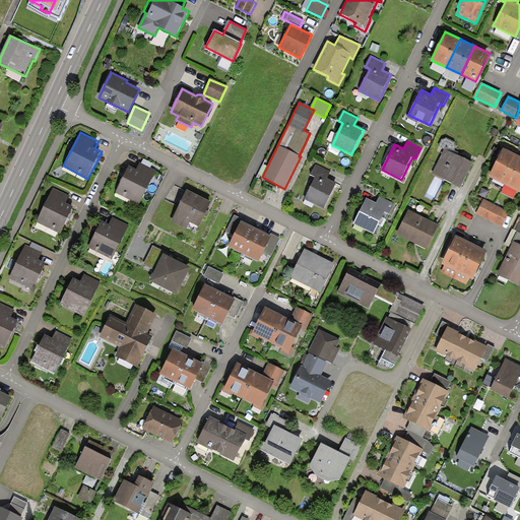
[(519,156),(503,148),(489,178),(519,193),(519,156)]
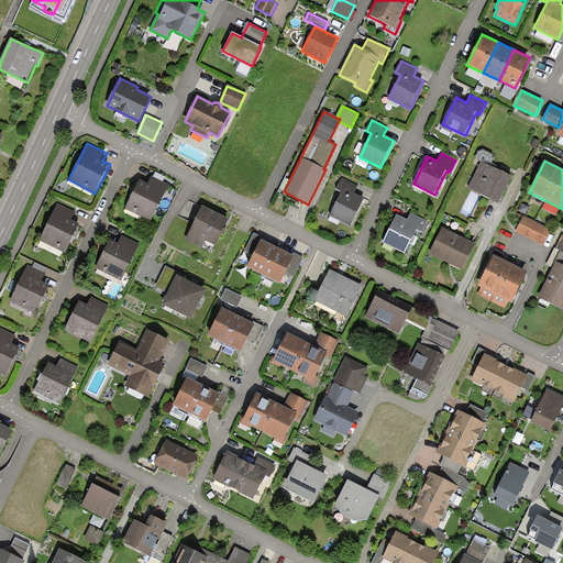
[(492,166),(483,162),(470,189),(498,203),(512,176),(492,166)]
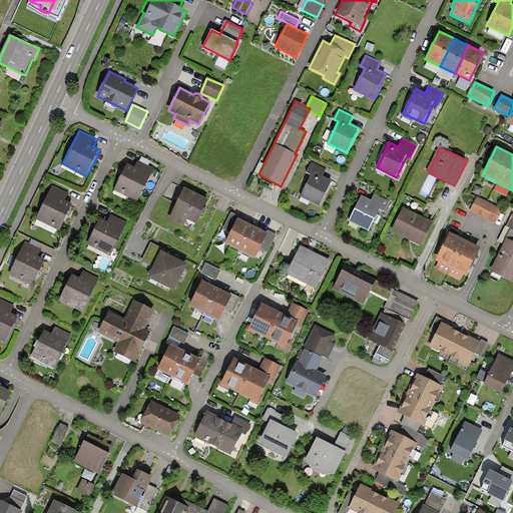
[(138,160),(134,167),(127,163),(123,171),(113,190),(137,202),(154,168),(138,160)]
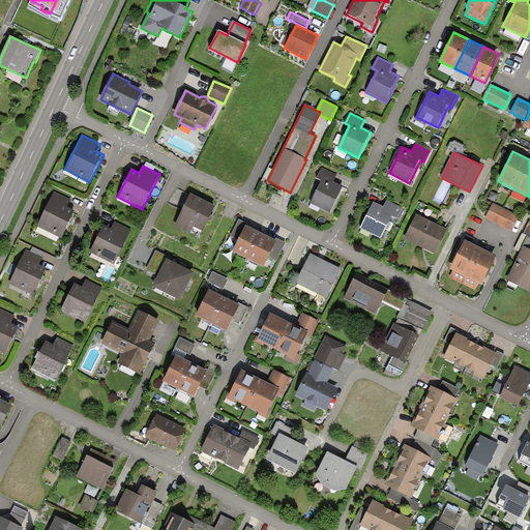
[(316,180),(321,182),(311,203),(329,212),(343,187),(333,182),(337,175),(323,168),(316,180)]
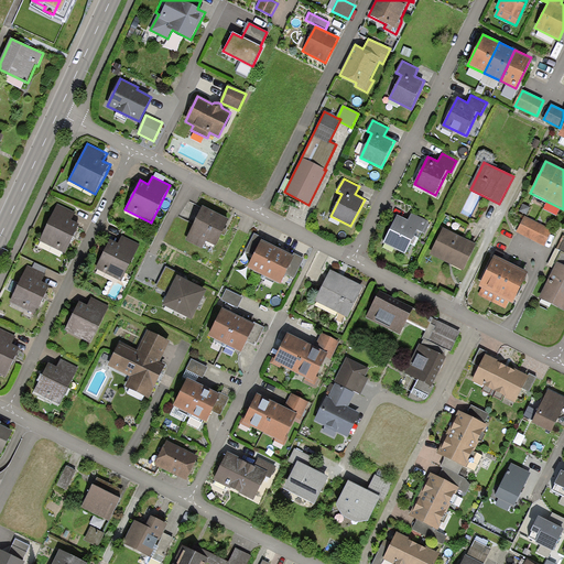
[(75,213),(57,204),(40,242),(66,255),(75,236),(79,225),(72,220),(75,213)]
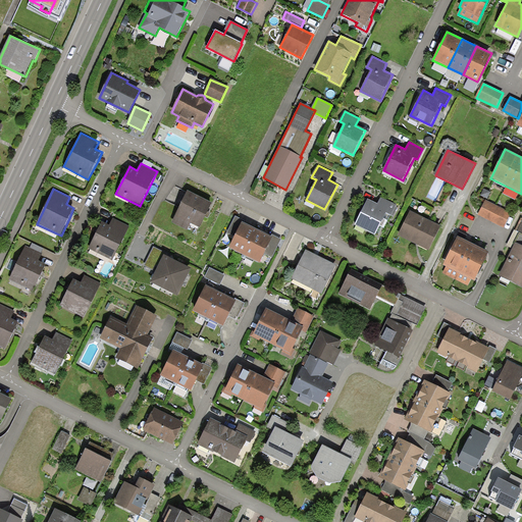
[(491,193),(484,189),(480,196),(487,199),(491,193)]
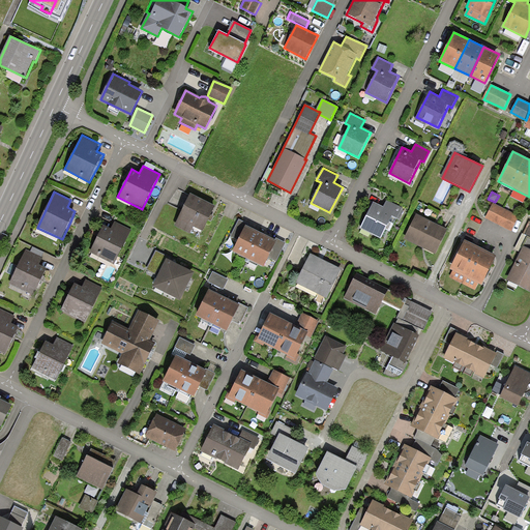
[(215,206),(190,194),(175,226),(190,233),(194,227),(203,232),(209,218),(215,206)]
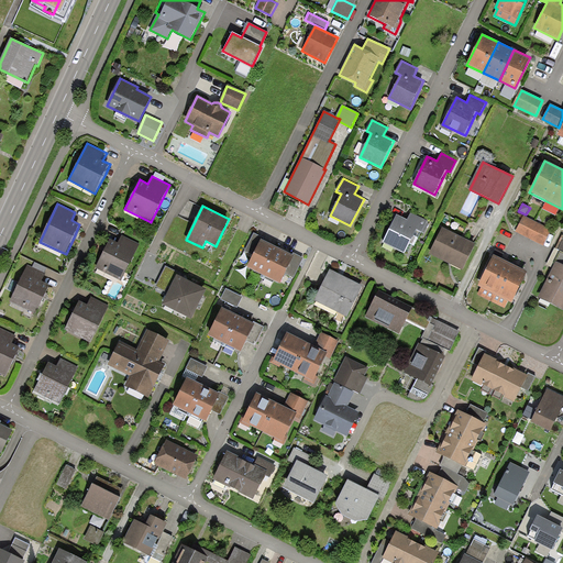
[(407,220),(396,214),(383,242),(406,253),(416,231),(424,234),(431,222),(411,212),(407,220)]
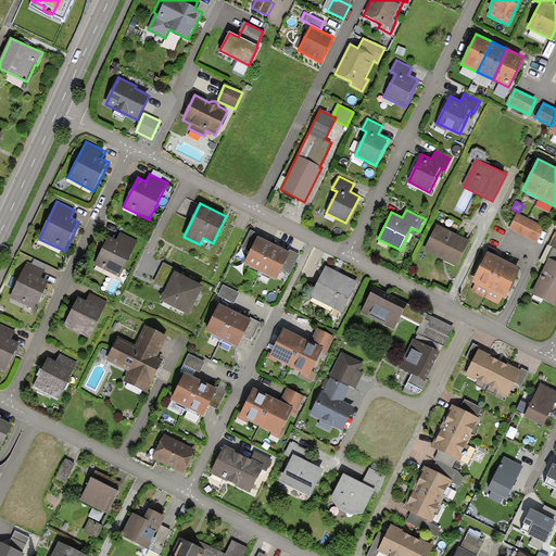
[(545,227),(518,214),(510,230),(536,243),(545,227)]
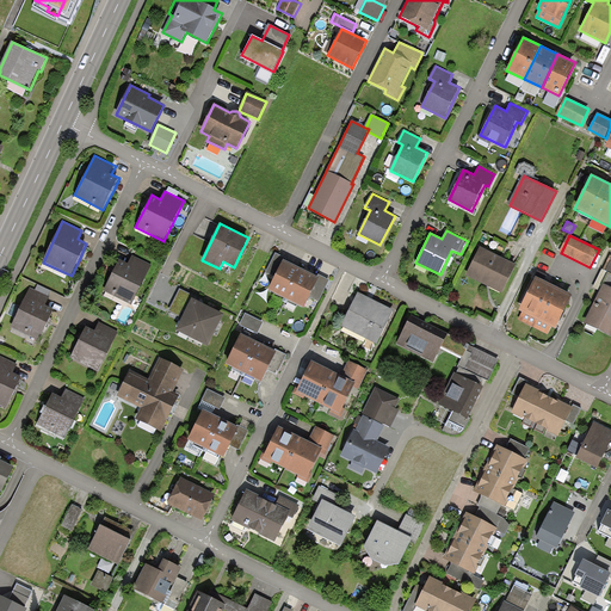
[(517,265),(480,247),(467,275),(504,292),(517,265)]
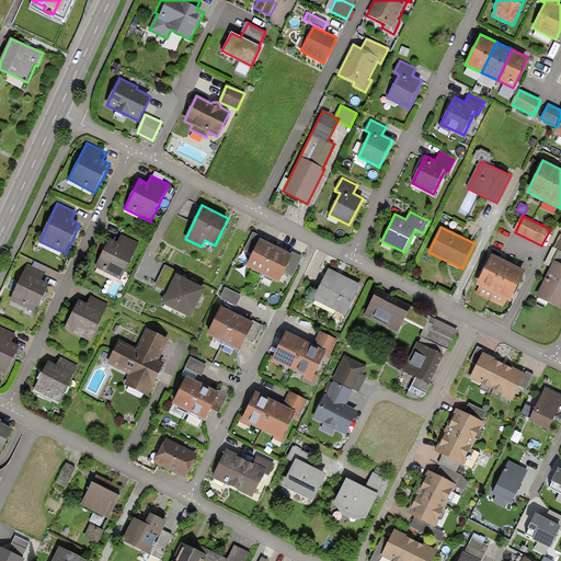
[(292,255),(262,240),(263,237),(252,231),(243,251),(252,254),(245,266),(279,283),(284,273),(293,276),(302,258),(293,252),(292,255)]
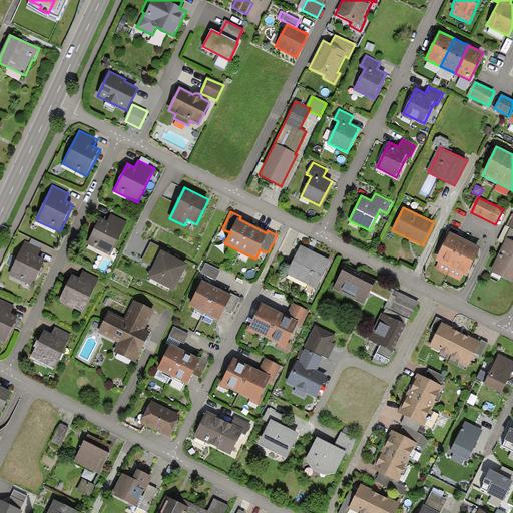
[(107,221),(100,217),(95,227),(86,244),(110,257),(128,222),(111,213),(107,221)]
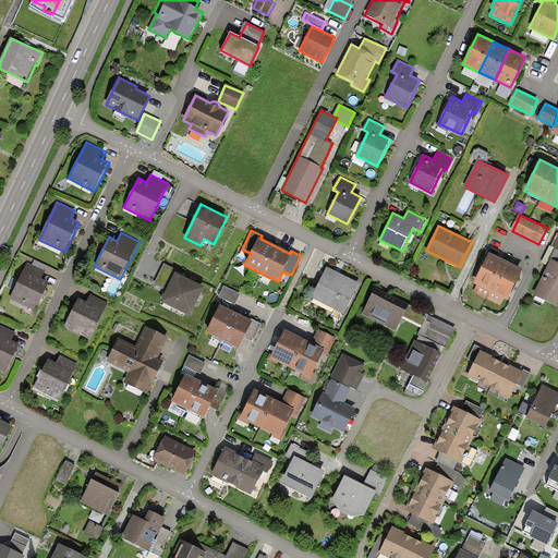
[(552,258),(557,262),(557,233),(542,262),(548,265),(552,258)]
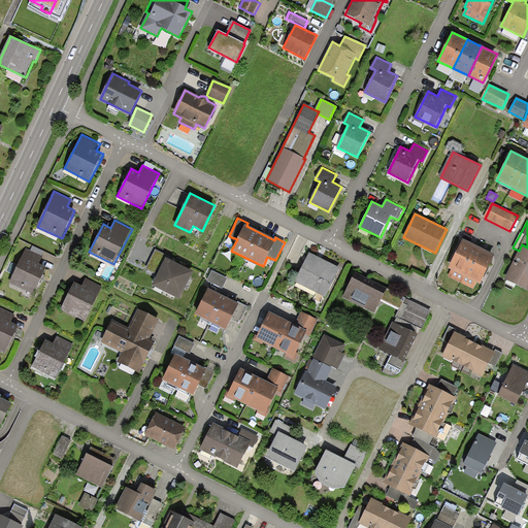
[(475,246),(463,240),(450,268),(452,269),(449,275),(473,288),(476,282),(480,283),(493,256),(481,250),(475,246)]
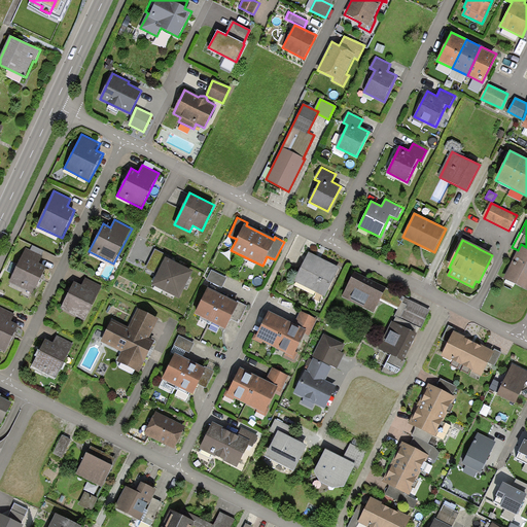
[(526,247),(521,244),(518,250),(503,278),(526,289),(526,247)]
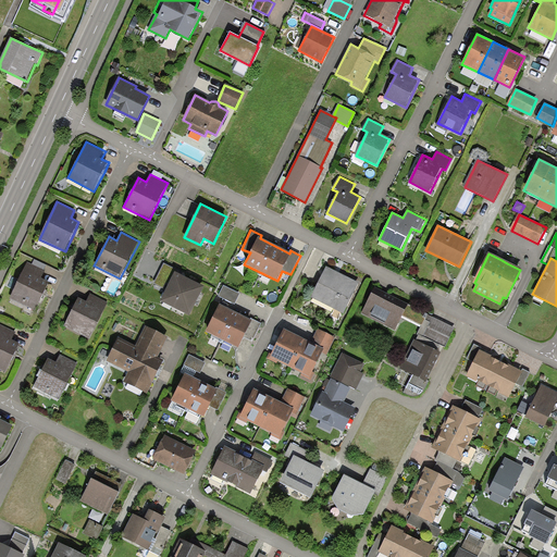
[(32,264),(27,262),(10,299),(35,311),(44,293),(49,283),(39,279),(47,264),(34,259),(32,264)]
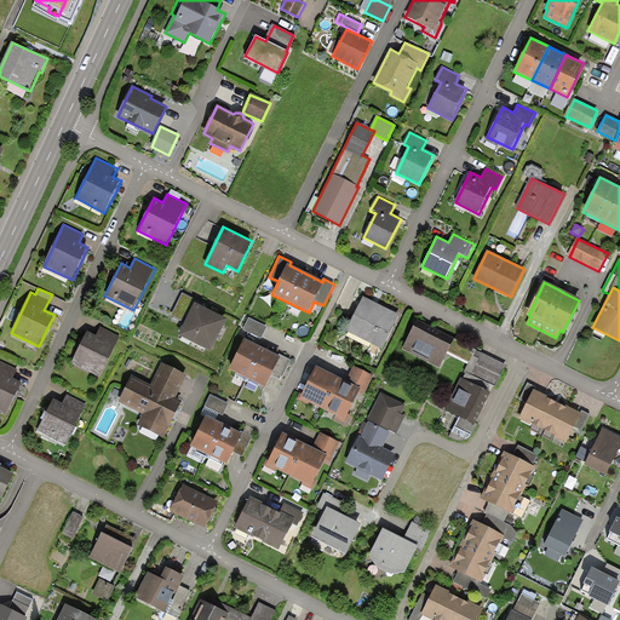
[(204,308),(206,305),(183,294),(172,316),(187,322),(179,336),(212,351),(228,320),(204,308)]
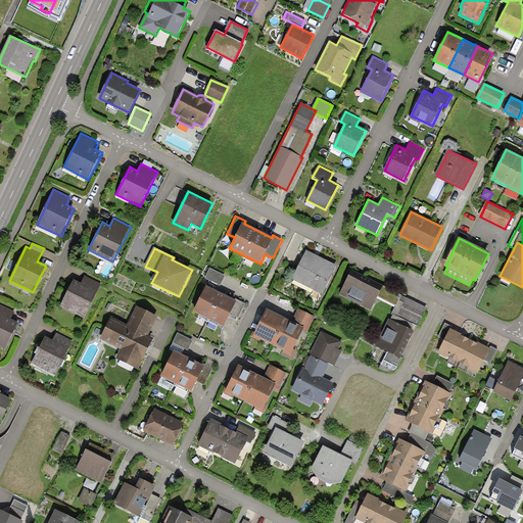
[(337,267),(307,250),(292,280),(314,291),(311,295),(318,299),(321,294),(323,294),(337,267)]
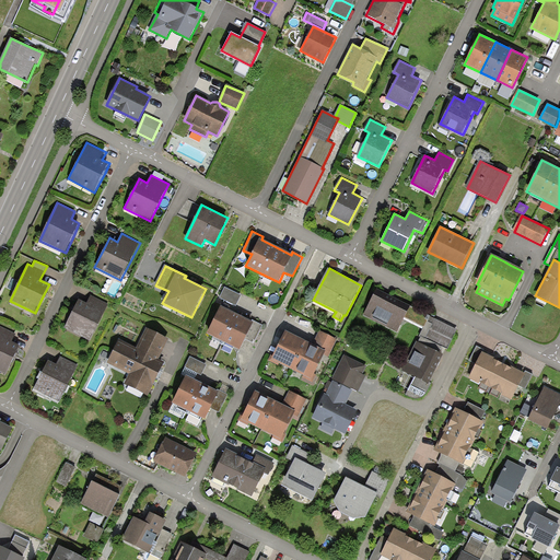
[(241,295),(224,288),(218,301),(235,308),(241,295)]
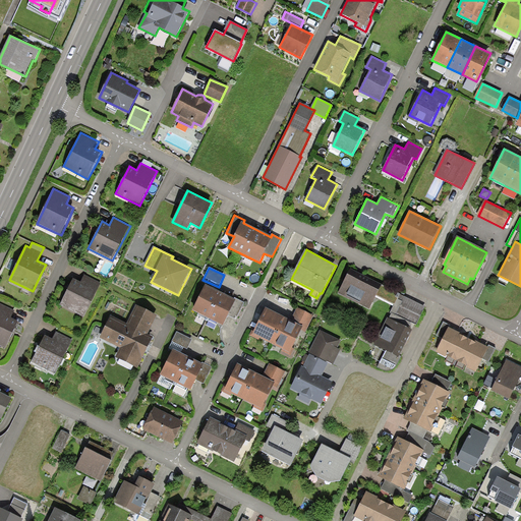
[(394,304),(400,294),(351,269),(338,293),(369,309),(377,295),(394,304)]
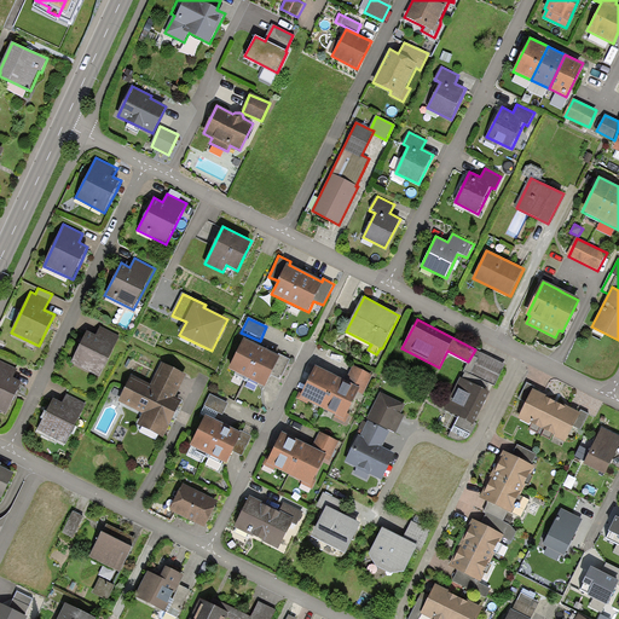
[(96,336),(87,331),(81,342),(71,363),(99,376),(120,336),(99,327),(96,336)]
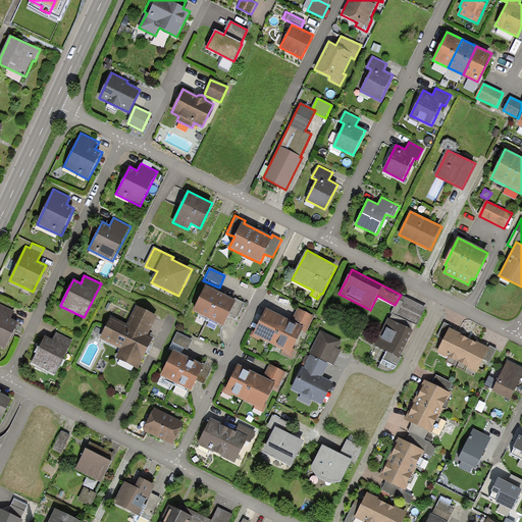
[(235,300),(206,285),(193,311),(224,327),(229,317),(237,320),(245,304),(235,299),(235,300)]
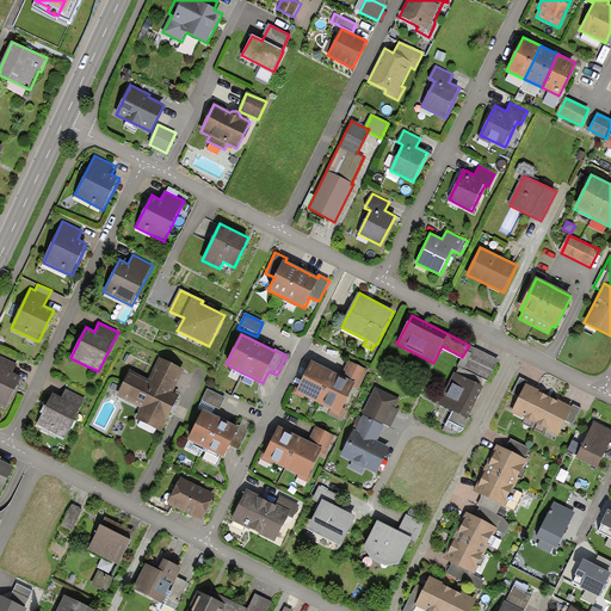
[(469,345),(462,357),(458,365),(488,380),(499,359),(469,345)]
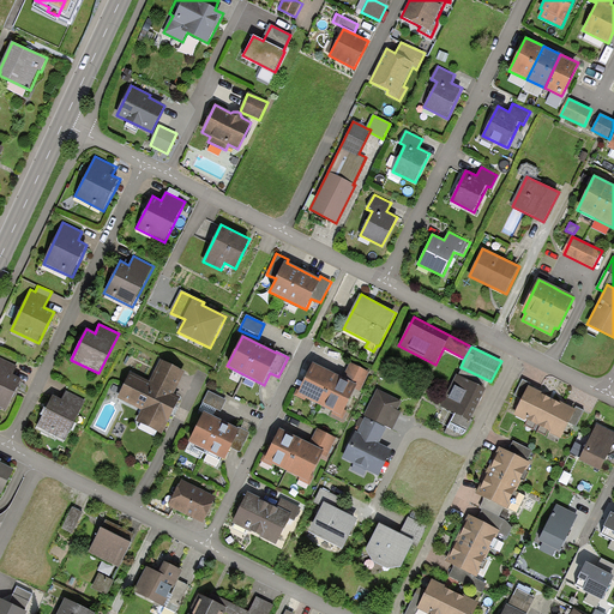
[(17,365),(0,356),(0,407),(7,410),(17,390),(22,379),(12,374),(17,365)]
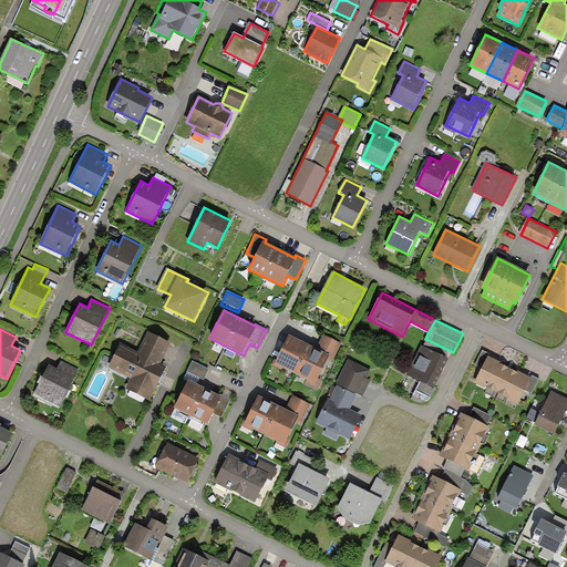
[(138,351),(121,343),(109,368),(131,378),(125,389),(150,401),(166,367),(162,364),(172,343),(148,331),(138,351)]
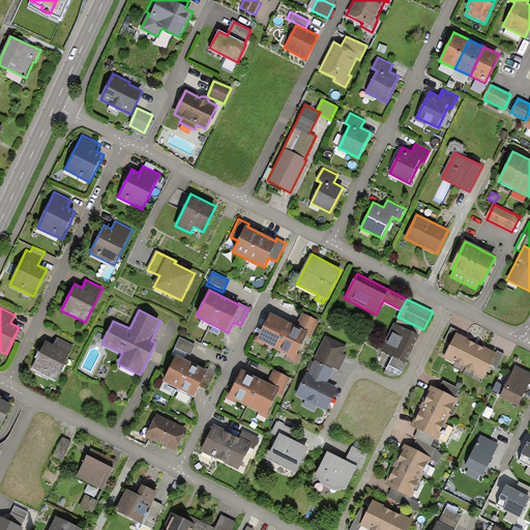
[(295,326),(269,314),(259,335),(257,334),(254,342),(263,346),(264,345),(287,355),(286,357),(296,362),(300,355),(297,353),(305,335),(312,339),(319,322),(301,314),(295,326)]
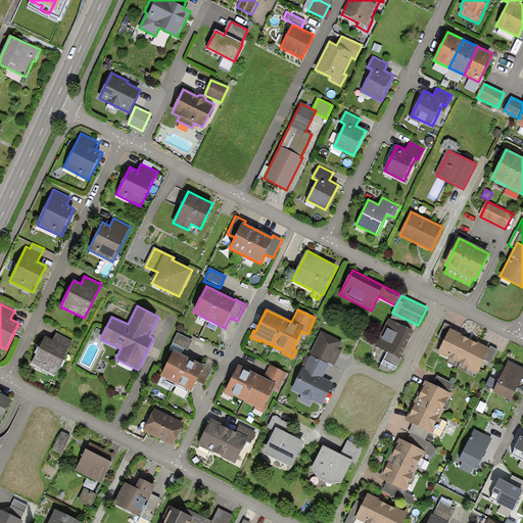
[(415,332),(388,319),(375,346),(400,359),(415,332)]
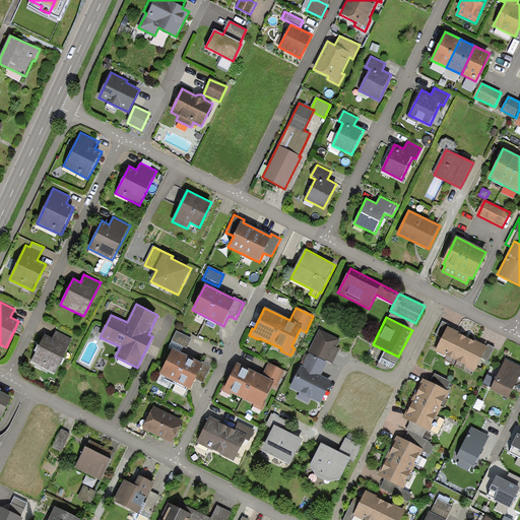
[(450,325),(443,322),(437,335),(443,338),(436,350),(475,371),(481,358),(488,361),(495,347),(488,343),(486,346),(449,327),(450,325)]
